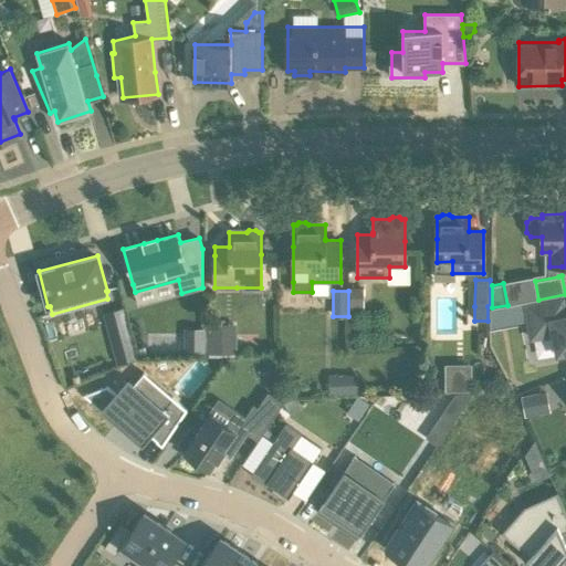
[(565,315),(563,300),(526,306),(532,338),(554,334),(557,353),(565,350),(565,315)]
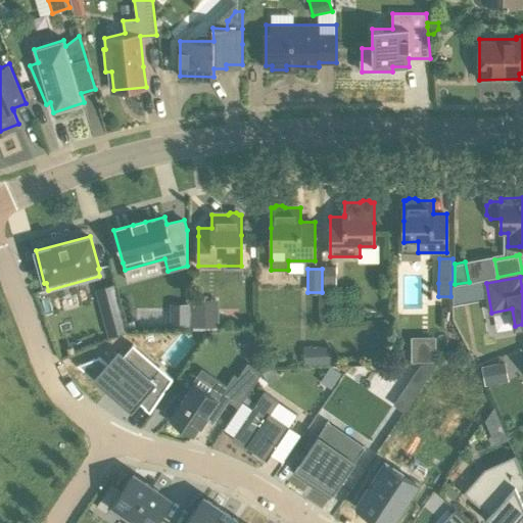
[(204,326),(204,300),(192,300),(190,300),(190,325),(190,326),(204,326)]
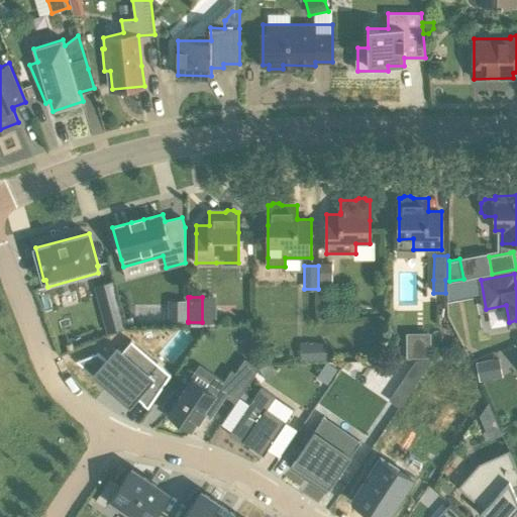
[(118,305),(102,309),(108,332),(124,328),(118,305)]
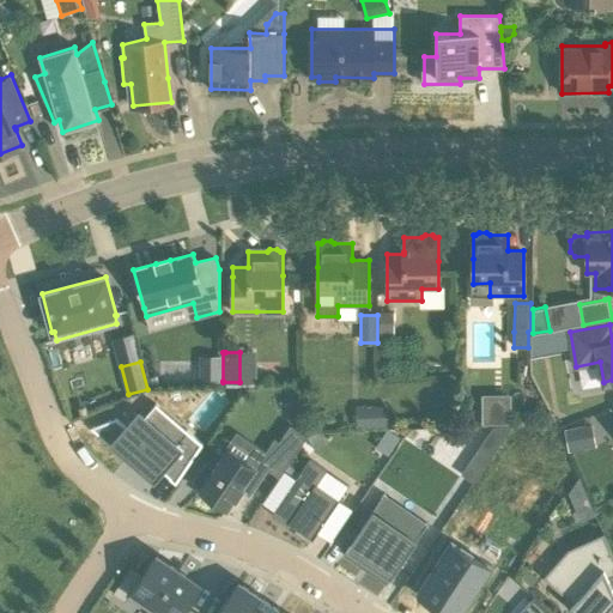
[(483,393),(483,422),(510,422),(510,393),(483,393)]
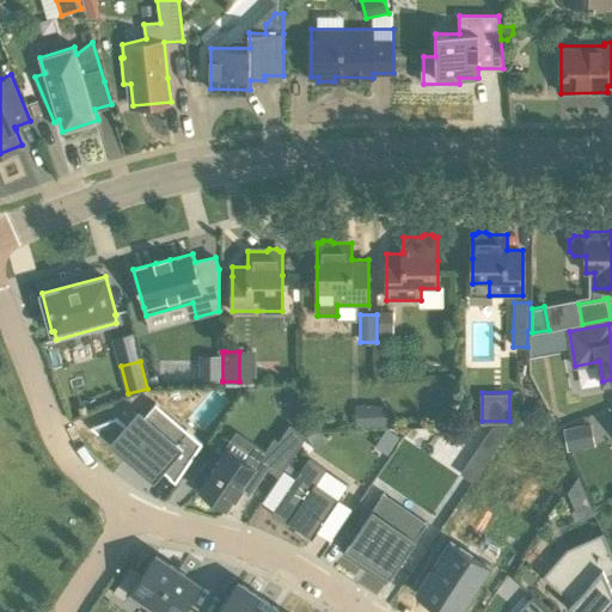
[(386,405),(375,405),(369,412),(369,427),(386,426),(386,405)]
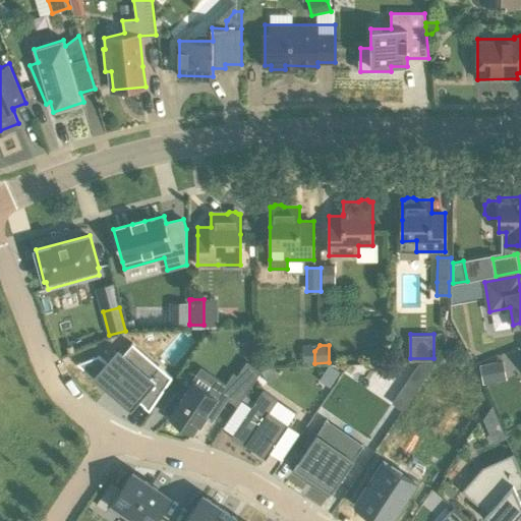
[(102,356),(77,362),(133,402),(160,371),(123,348),(111,361),(102,356)]
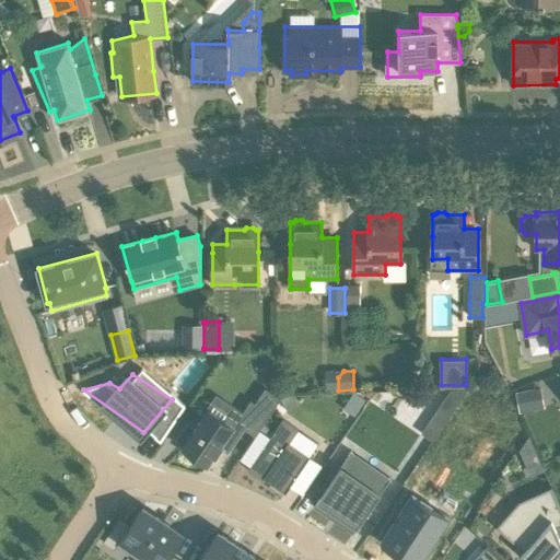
[(254,404),(248,412),(252,415),(253,415),(264,422),(265,423),(281,398),(265,387),(254,404)]
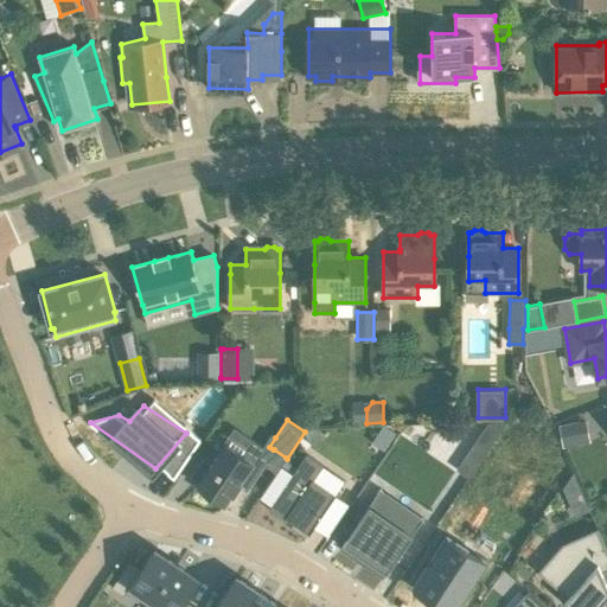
[(587,420),(560,425),(563,447),(592,441),(587,420)]
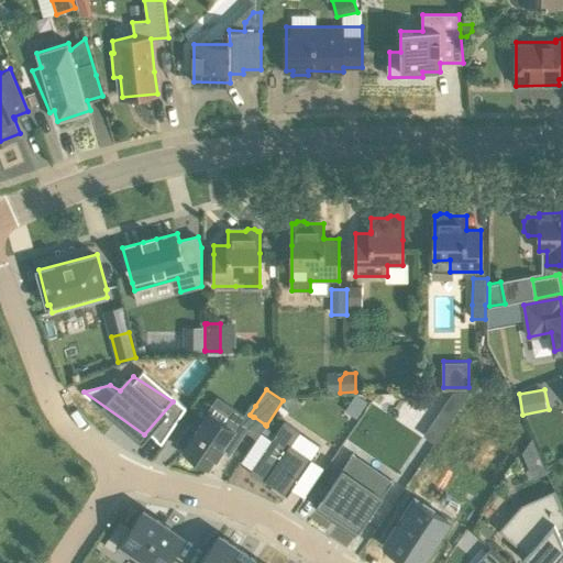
[(357,418),(368,403),(356,394),(345,409),(357,418)]
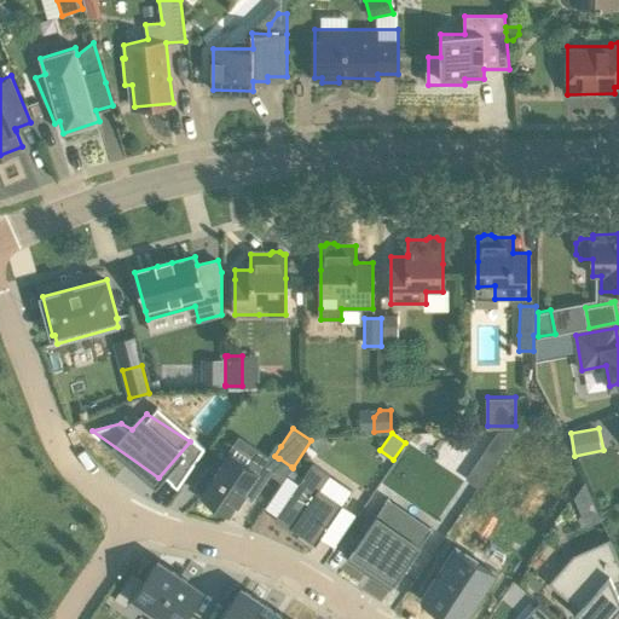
[(484,451),(466,479),(478,487),(497,460),(484,451)]
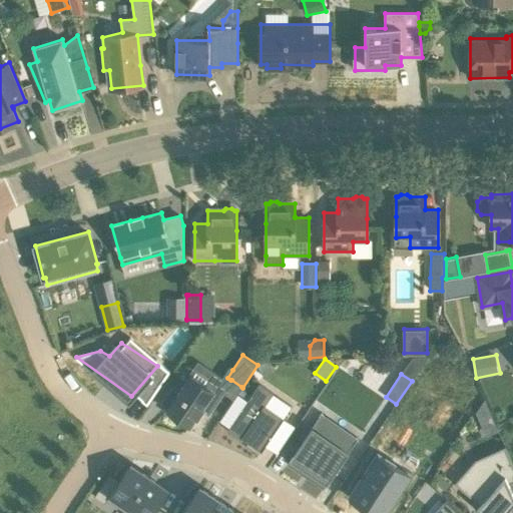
[(174,386),(162,403),(169,407),(167,410),(169,411),(167,413),(178,420),(179,418),(190,425),(196,415),(197,416),(202,409),(208,413),(222,393),(226,386),(225,386),(212,376),(206,385),(190,375),(180,390),(174,386)]
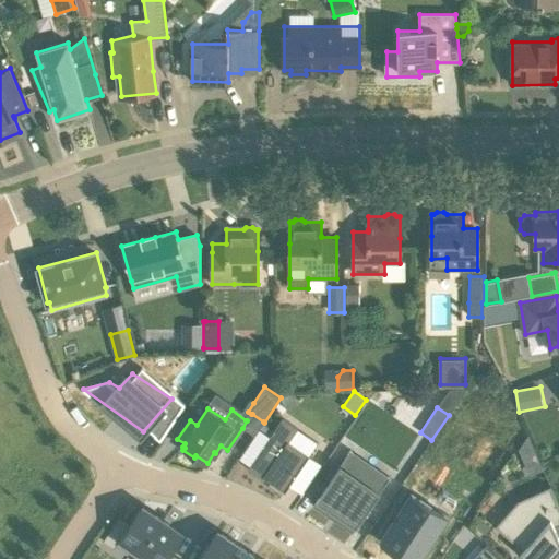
[(272,432),(248,468),(263,479),(264,477),(285,491),(289,485),(309,456),(309,455),(289,442),(298,428),(283,418),(272,432)]
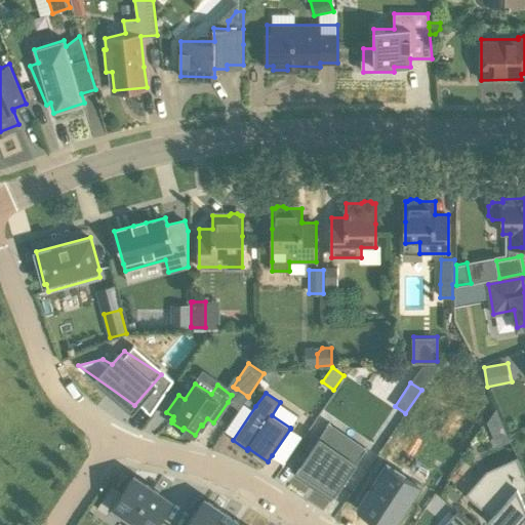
[(496,408),(486,421),(493,436),(506,431),(496,408)]
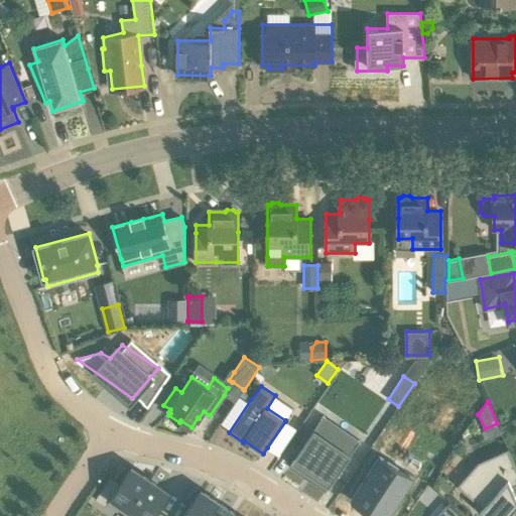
[(316,426),(289,467),(303,476),(306,472),(329,487),(353,450),(352,450),(317,426),(316,426)]
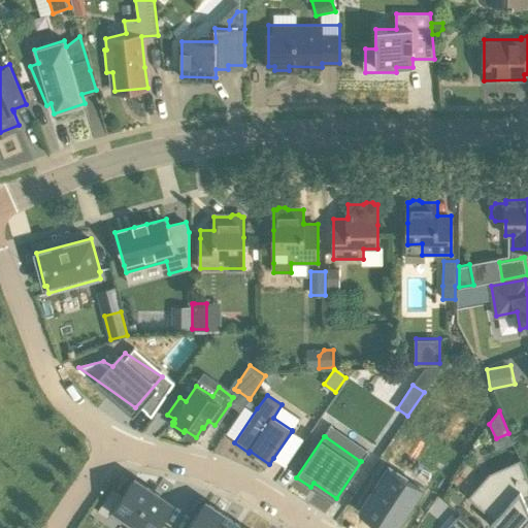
[(477,503),(476,504),(494,520),(491,523),(497,527),(522,527),(527,520),(527,506),(524,498),(523,495),(527,492),(527,475),(521,459),(490,472),(496,486),(480,504),(477,503)]
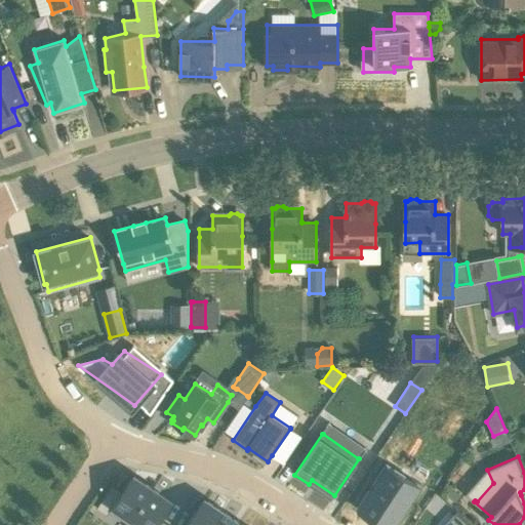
[(388,463),(354,511),(375,524),(398,524),(425,488),(388,463)]
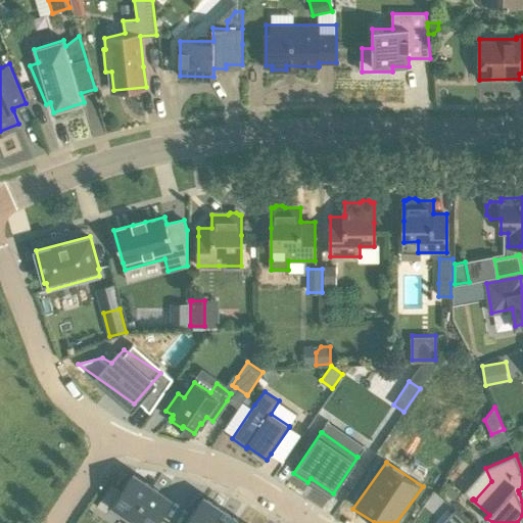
[(111,484),(96,506),(107,513),(109,509),(129,522),(131,518),(152,486),(133,474),(122,491),(111,484)]
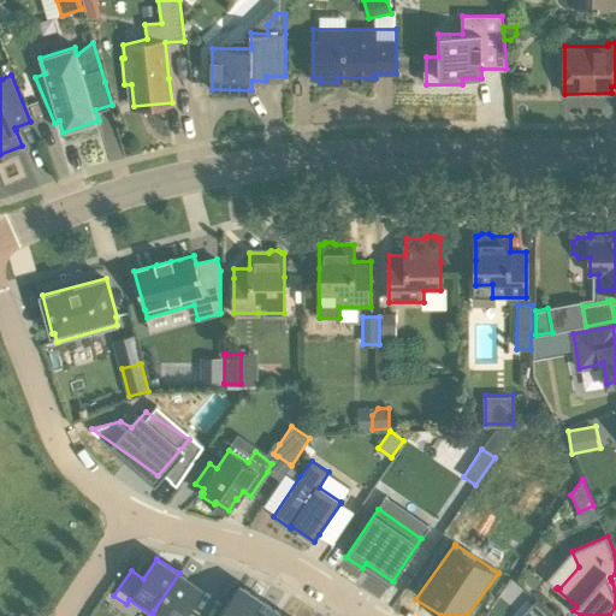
[(179,573),(154,610),(155,610),(164,615),(197,615),(188,609),(202,588),(179,573)]
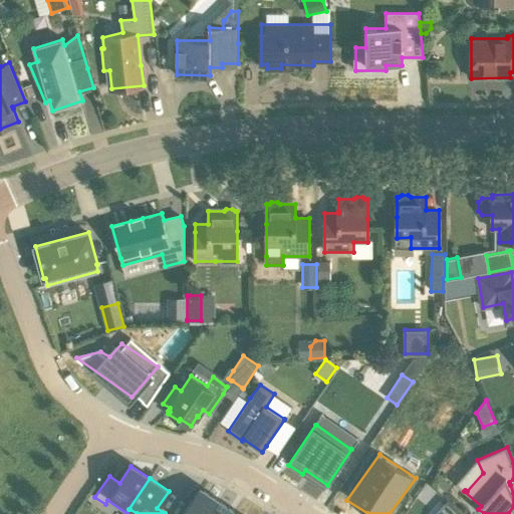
[(200,488),(182,513),(209,513),(219,501),(200,488)]
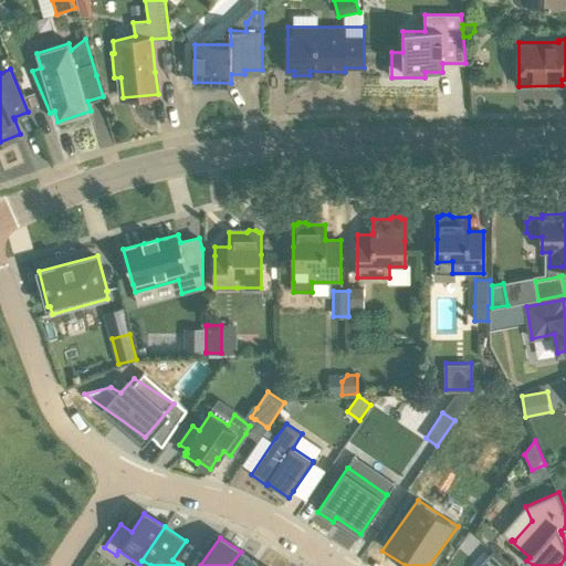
[(230,565),(260,565),(261,565),(241,552),(230,565)]
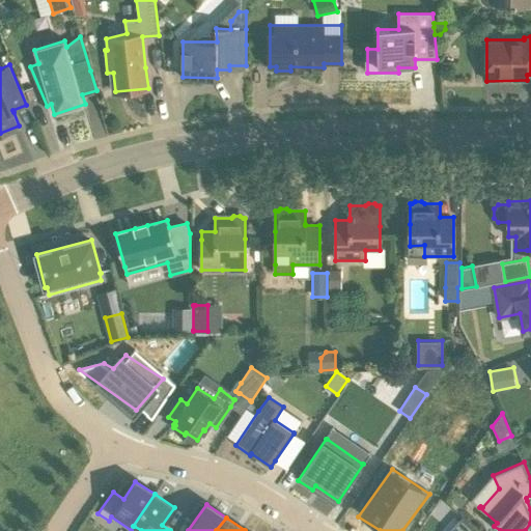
[(476,530),(463,518),(450,530),(476,530)]
